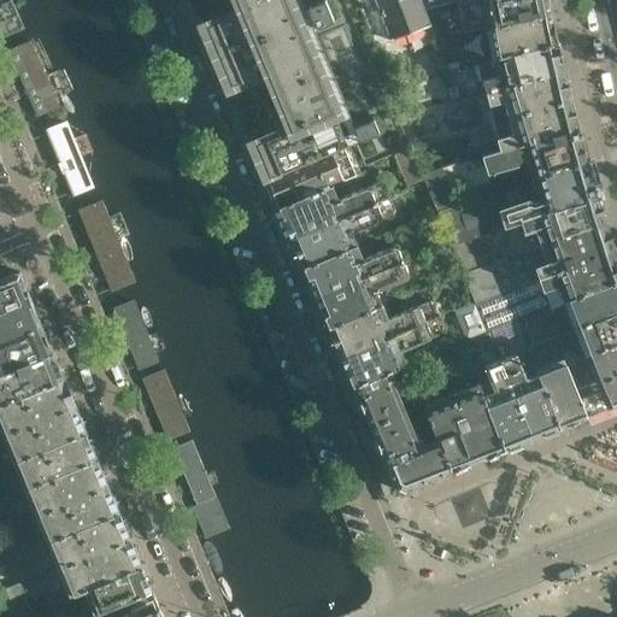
[(12,0),(0,0),(0,36),(1,40),(25,29),(12,0)]
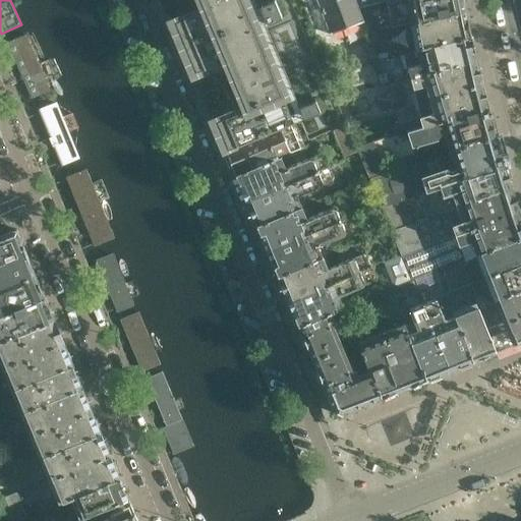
[(333,76),(319,39),(302,0),(201,0),(205,6),(171,20),(195,77),(228,63),(235,78),(233,79),(238,91),(240,90),(246,105),(213,119),(226,151),(292,123),(302,148),(348,128),(347,124),(336,98),(328,78),(333,76)]
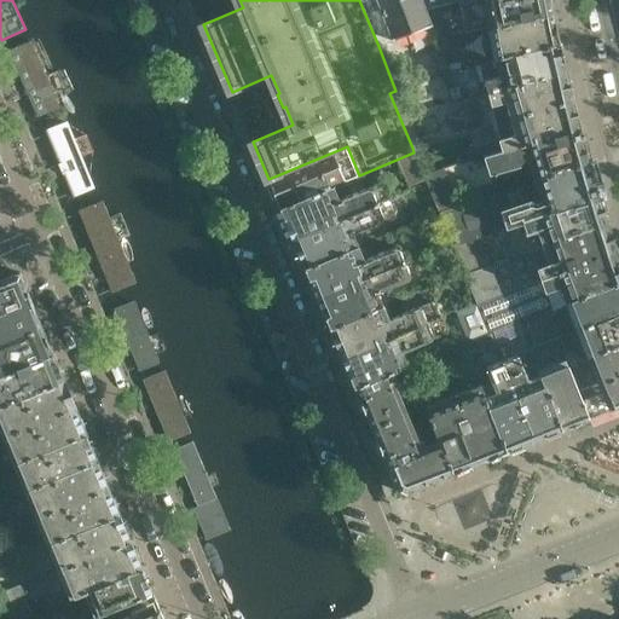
[(433,27),(427,11),(422,0),(359,0),(379,46),(433,27)]
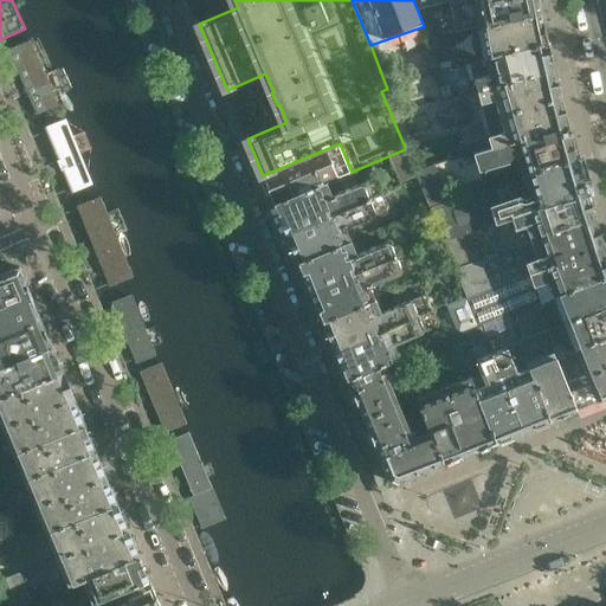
[(413,0),(418,11),(440,5),(463,0),(413,0)]
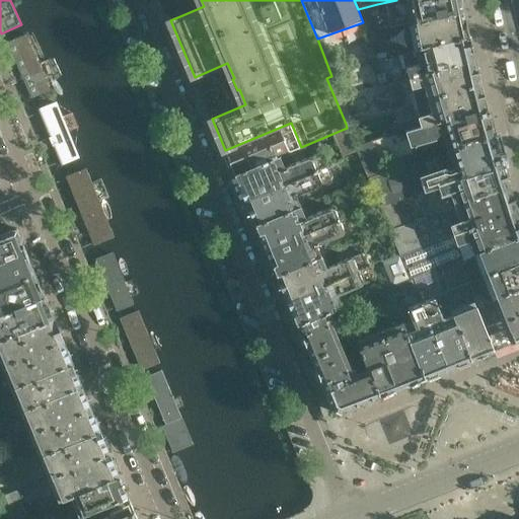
[(466,10),(463,0),(398,0),(403,25),(415,23),(466,10)]
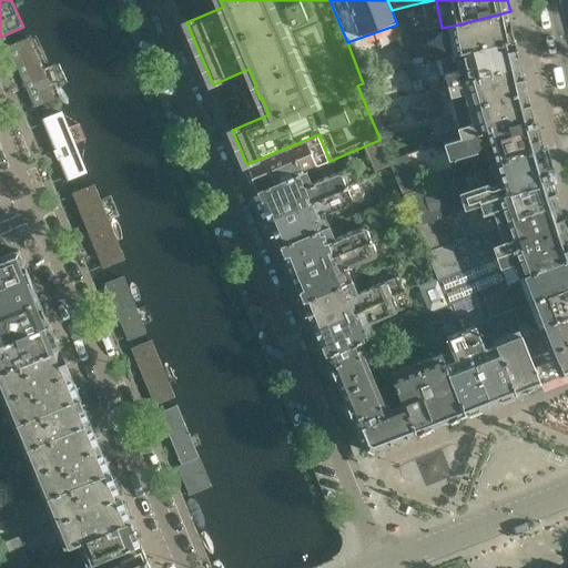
[(515,39),(510,11),(454,26),(458,52),(515,39)]
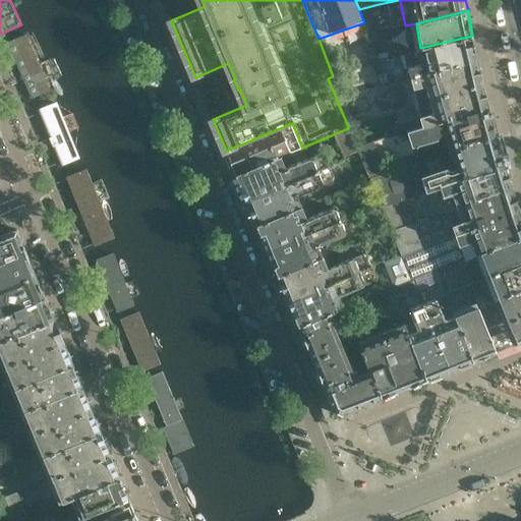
[(32,99),(51,90),(26,35),(7,43),(32,99)]
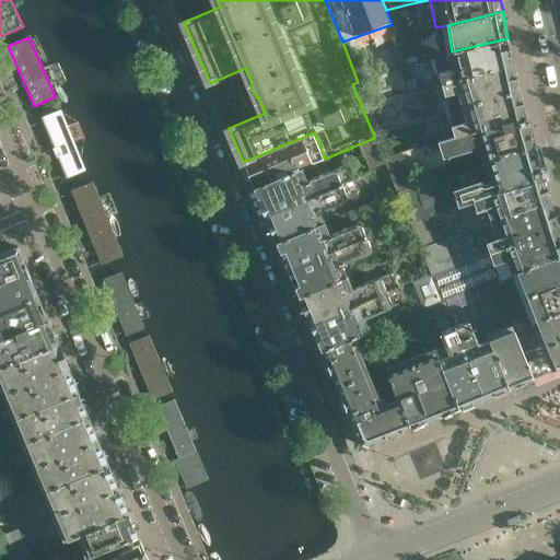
[(513,65),(508,38),(452,51),(456,65),(440,69),(443,83),(513,65)]
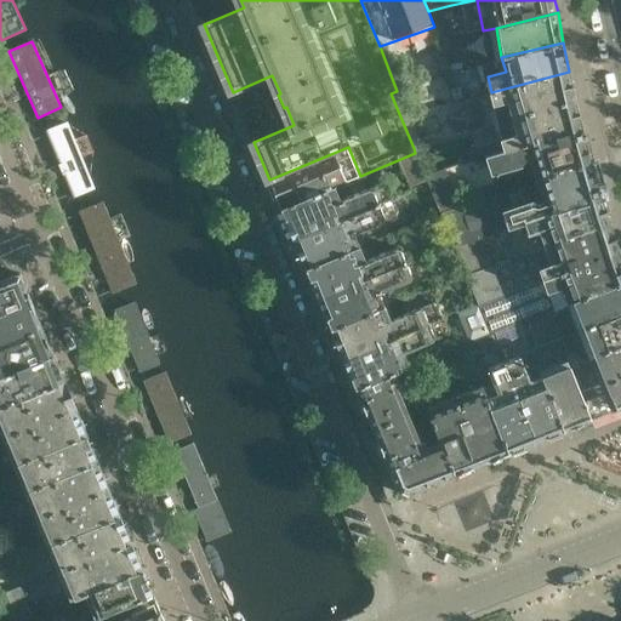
[(584,127),(576,98),(575,98),(569,72),(491,92),(507,149),(584,127)]
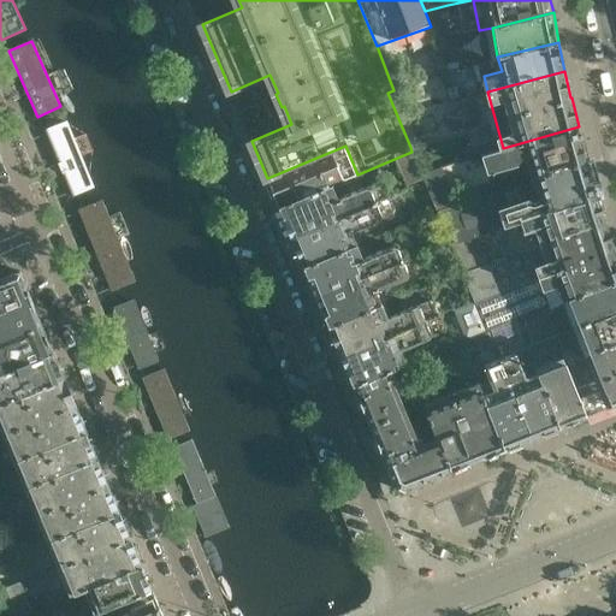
[(587,161),(579,126),(503,148),(484,154),(491,178),(498,175),(497,170),(520,163),(521,159),(529,155),(535,177),(587,161)]
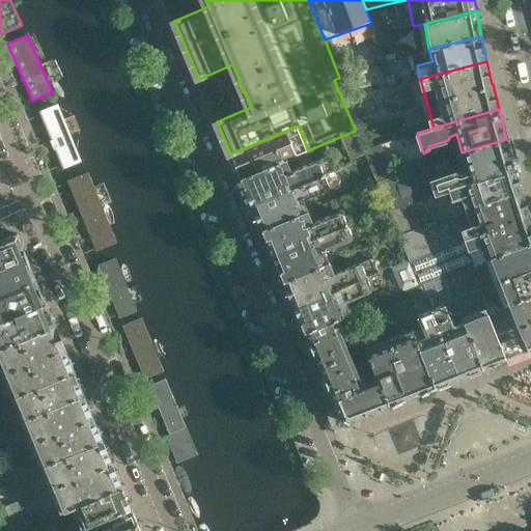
[(56,170),(74,163),(53,113),(36,120),(56,170)]
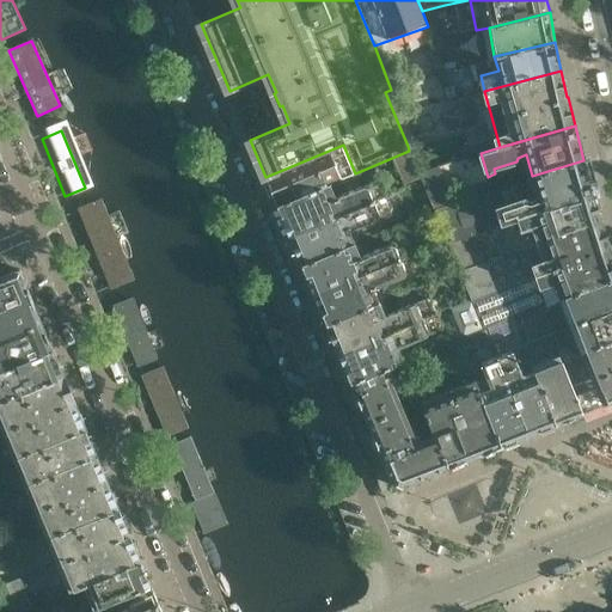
[(331,183),(355,173),(343,145),(265,177),(277,204),(331,183)]
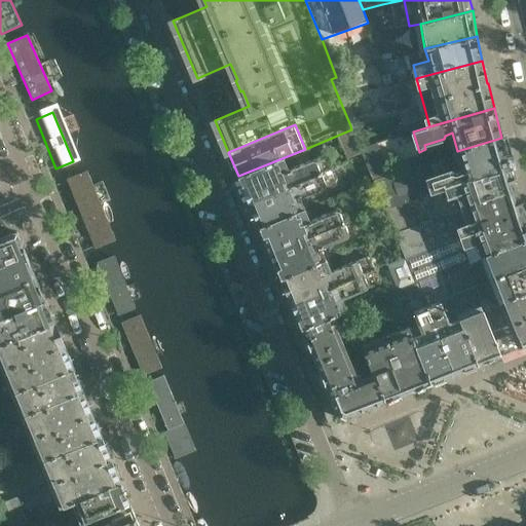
[(422,193),(510,165),(501,138),(457,151),(387,174),(372,179),(383,207),(406,198),(422,193)]
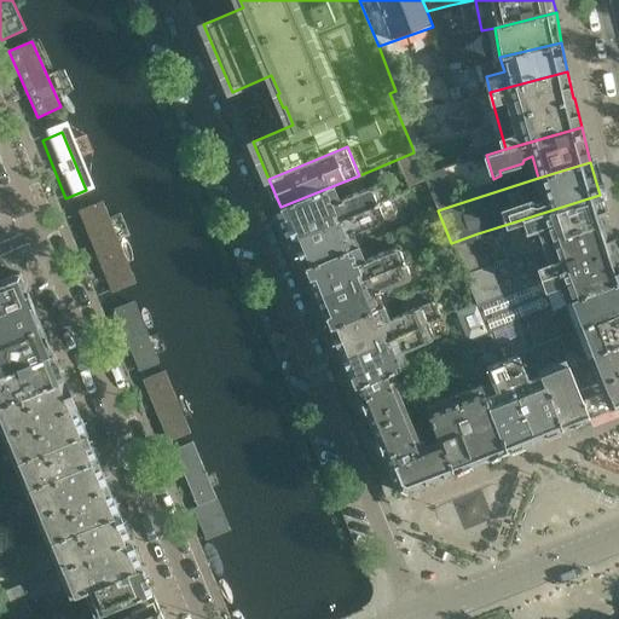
[(440,168),(435,169),(422,174),(424,178),(438,210),(456,204),(440,168)]
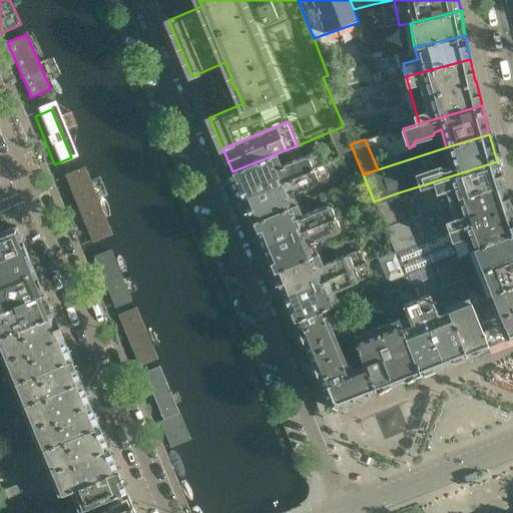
[(242,196),(322,163),(319,156),(313,154),(284,166),(278,153),(232,171),(242,196)]
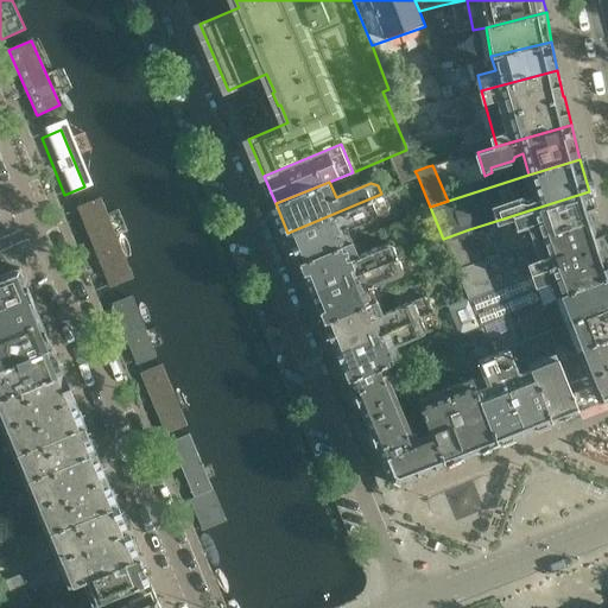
[(597,217),(589,191),(488,223),(492,235),(537,221),(543,236),(597,217)]
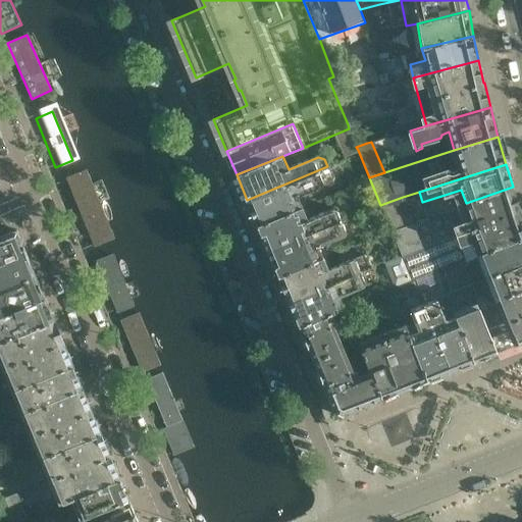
[(299,196),(330,184),(332,177),(327,166),(247,200),(257,225),(303,206),(299,196)]
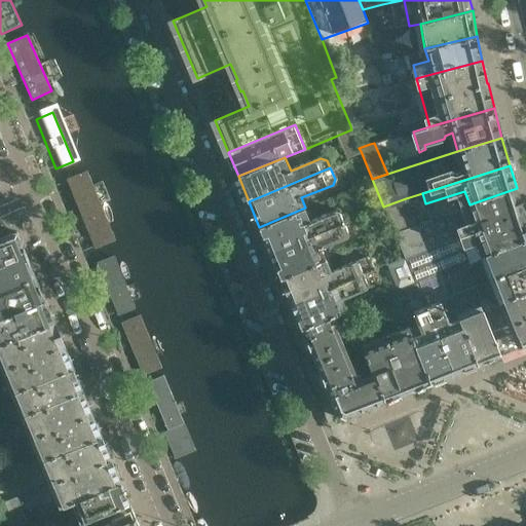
[(96,250),(117,240),(87,170),(67,178),(96,250)]
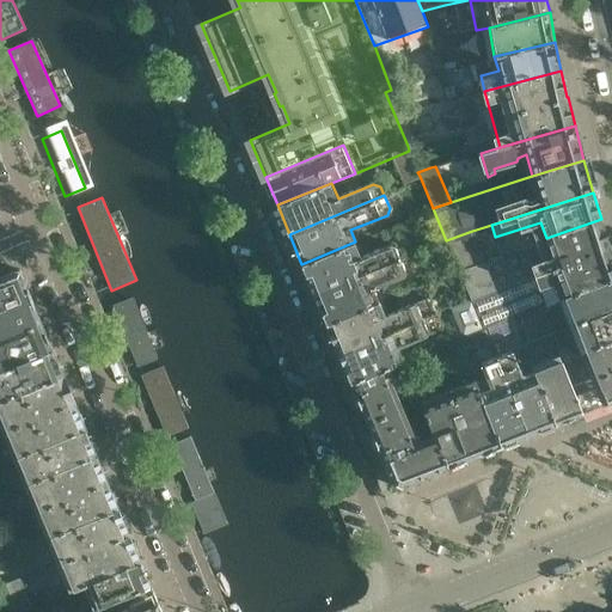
[(470,298),(610,248),(604,230),(601,219),(546,238),(484,259),(458,269),(470,298)]
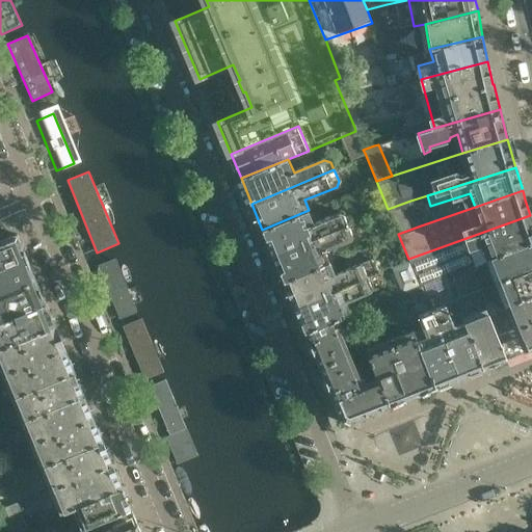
[(421,225),(410,201),(388,209),(398,234),(421,225)]
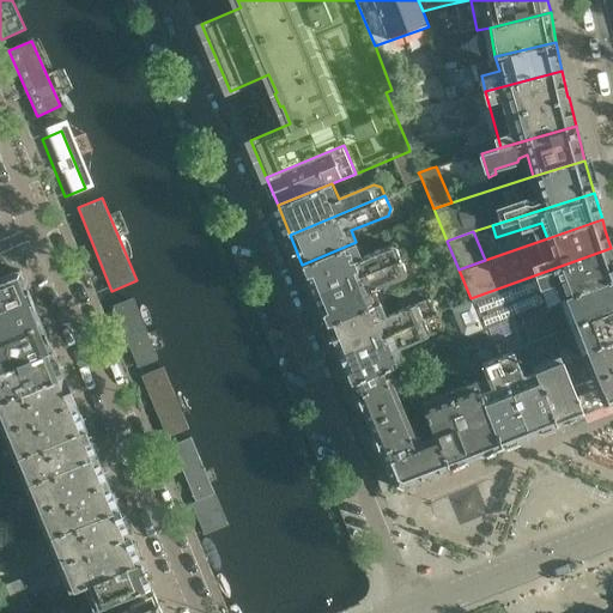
[(314,293),(400,258),(396,248),(390,246),(362,258),(356,242),(302,265),(314,293)]
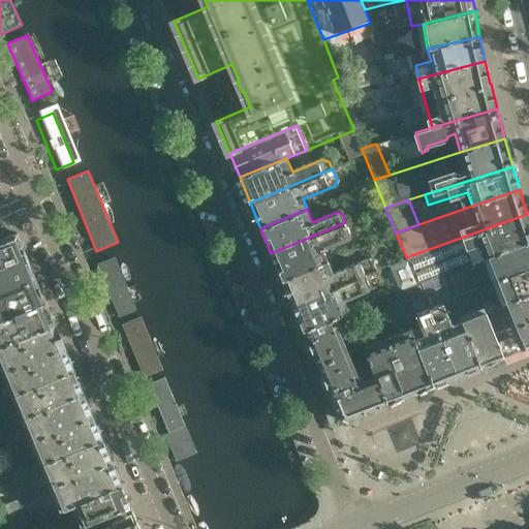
[(456,268),(528,238),(528,219),(527,214),(406,257),(416,283),(456,268)]
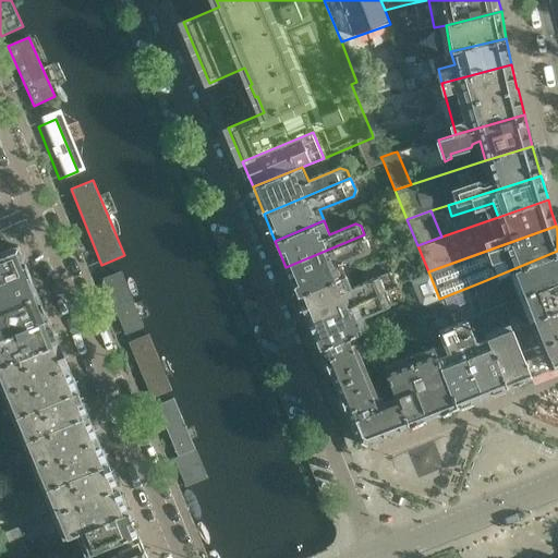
[(347,274),(342,262),(366,252),(370,246),(364,234),(286,267),(298,294),(347,274)]
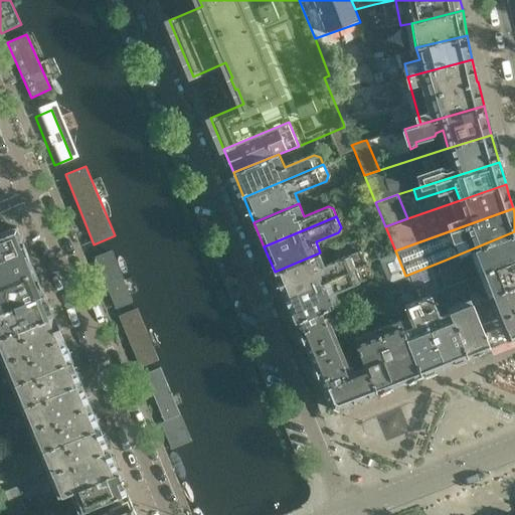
[(0,261),(26,249),(17,227),(0,233),(0,261)]
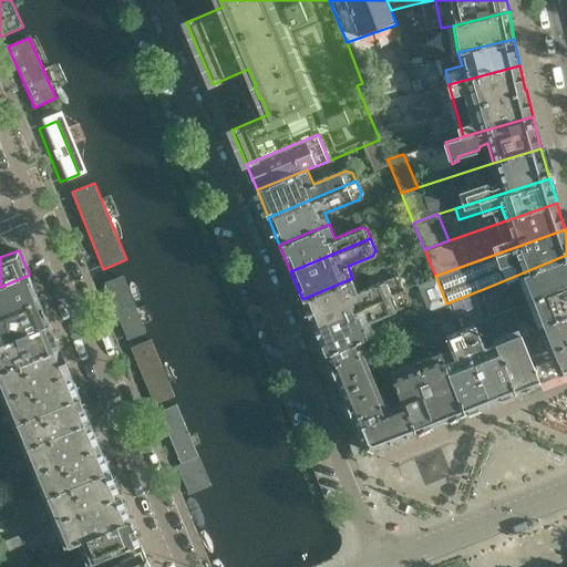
[(498,311),(566,284),(566,255),(488,287),(498,311)]
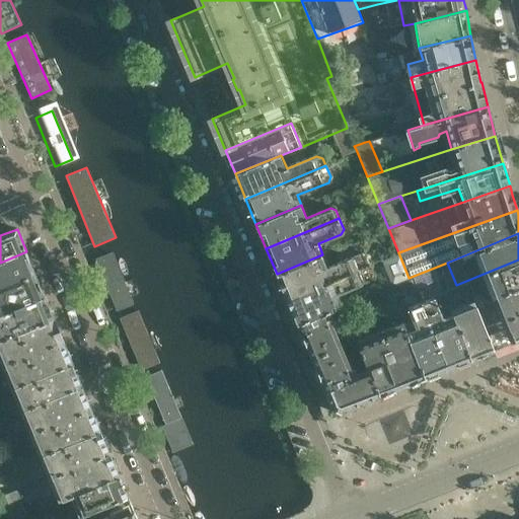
[(0,288),(35,275),(26,251),(0,263),(0,288)]
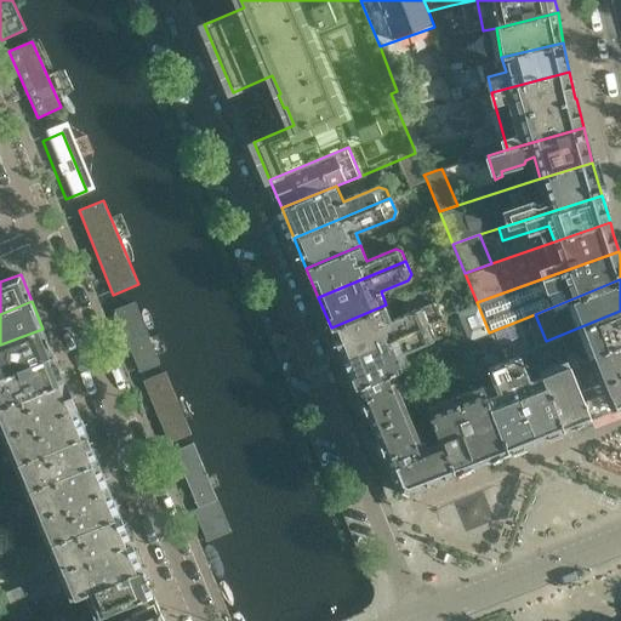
[(140,372),(161,364),(136,301),(114,309),(140,372)]
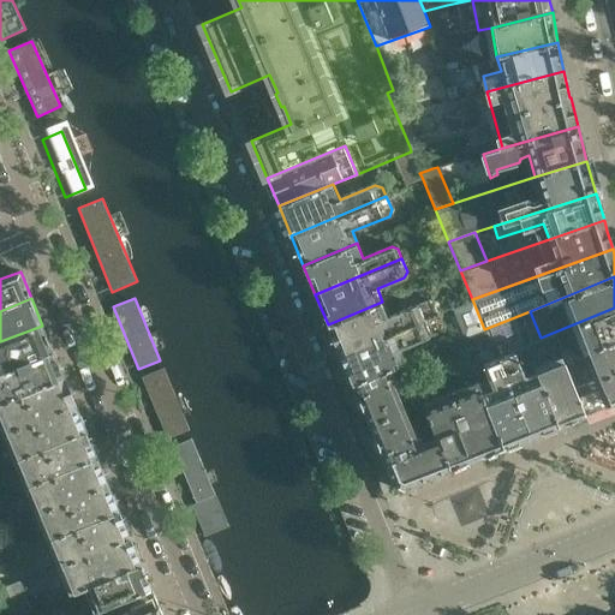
[(340,356),(435,315),(430,303),(425,302),(388,317),(382,302),(328,324),(340,356)]
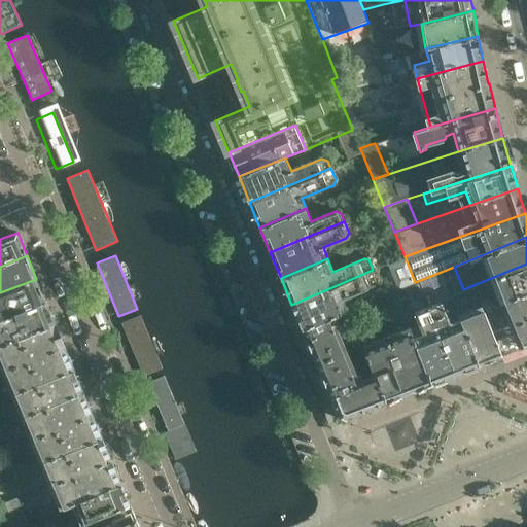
[(526,264),(463,289),(441,299),(442,302),(426,307),(455,376),(526,346),(526,264)]
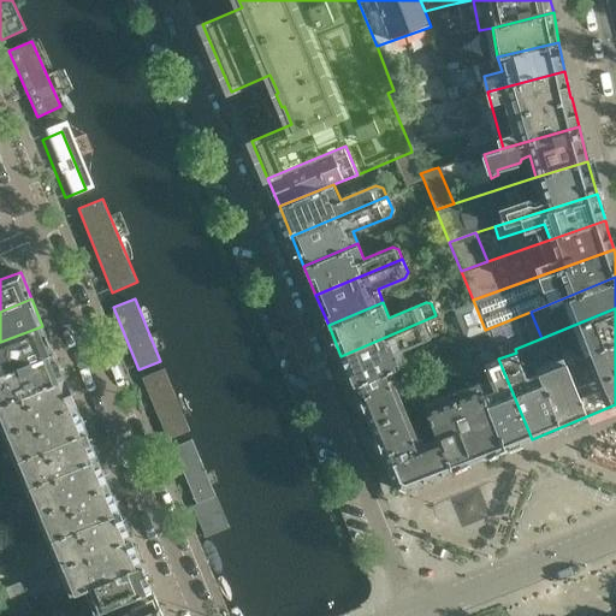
[(408,361),(402,348),(438,333),(442,327),(436,315),(341,356),(353,384),(394,367),(408,361)]
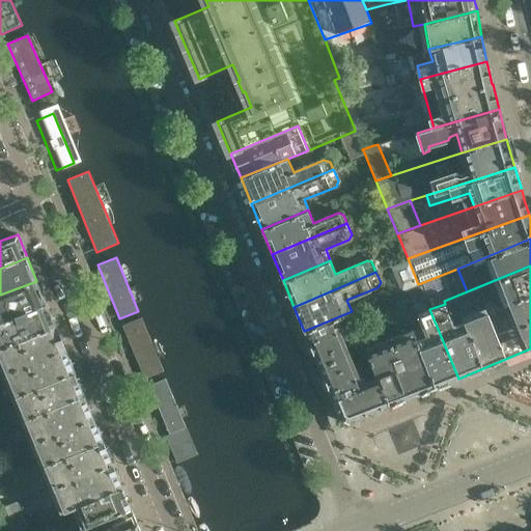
[(444,290),(440,280),(423,286),(427,297),(444,290)]
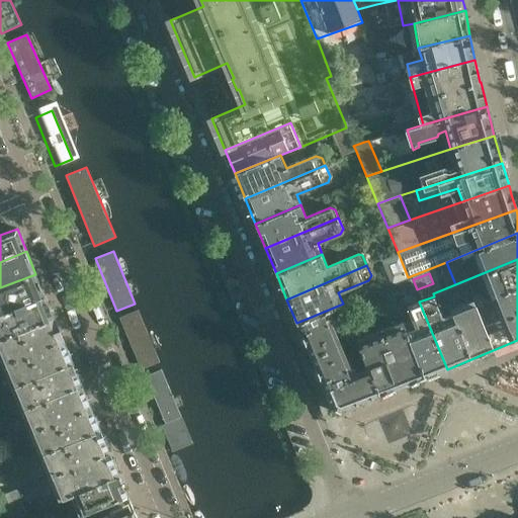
[(0,313),(45,295),(36,276),(35,274),(0,287),(0,313)]
